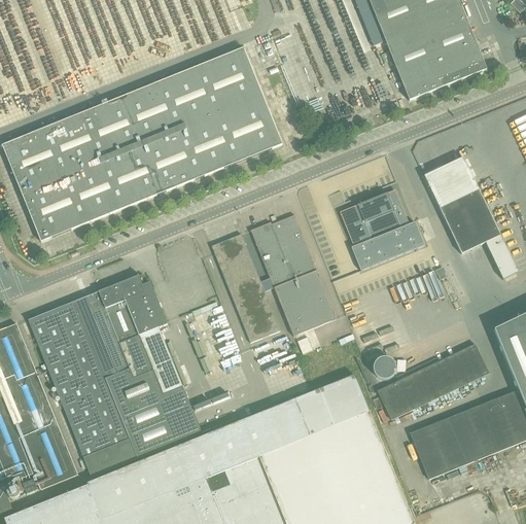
[(314,4),(312,0),(301,0),(305,8),(314,4)]
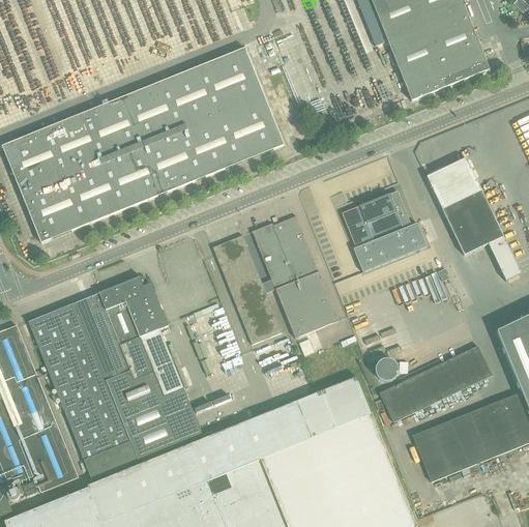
[(489,68),(461,0),(371,0),(411,99),(489,68)]
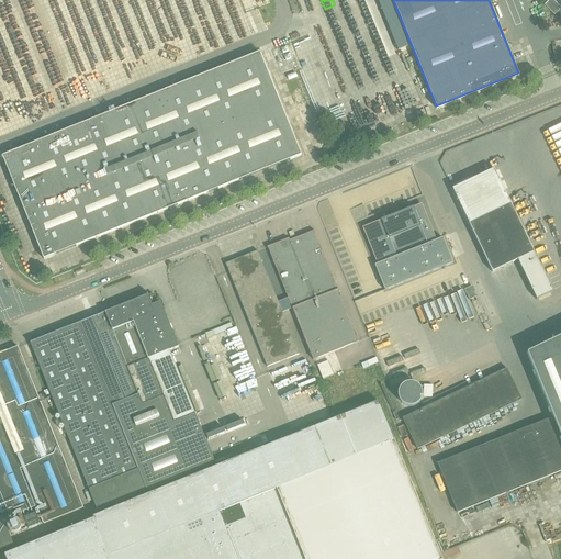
[(560,6),(556,0),(546,0),(543,2),(553,12),(560,6)]
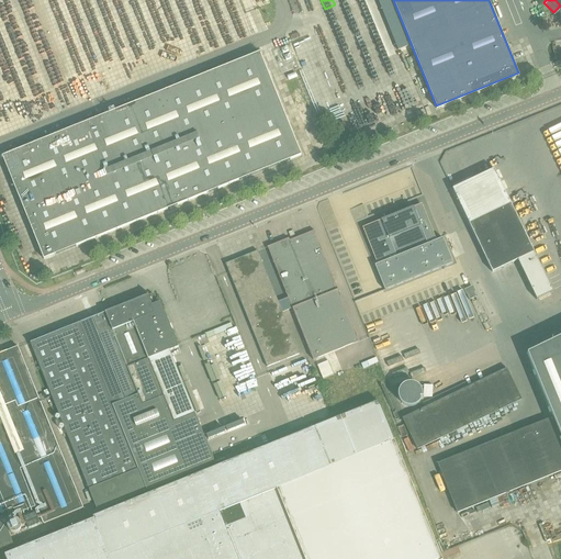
[(1,153),(43,256),(300,153),(259,49),(1,153)]
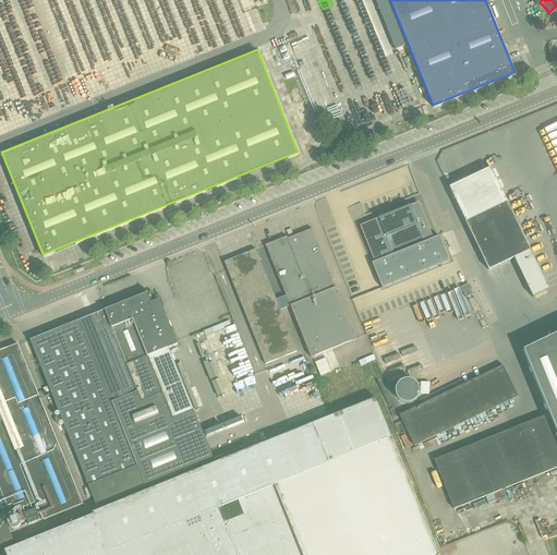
[(489,165),(448,184),(464,219),(487,267),(513,255),(532,294),(547,287),(529,248),(506,200),(489,165)]
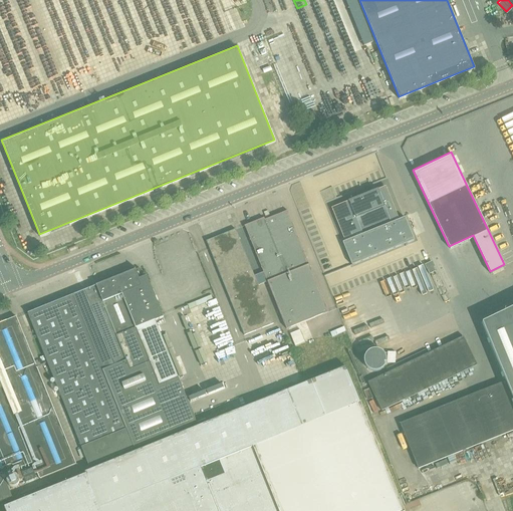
[(331,205),(344,239),(341,240),(351,263),(414,238),(404,215),(398,217),(383,185),(377,188),(377,187),(371,189),(372,190),(355,197),(355,196),(349,198),(331,205)]
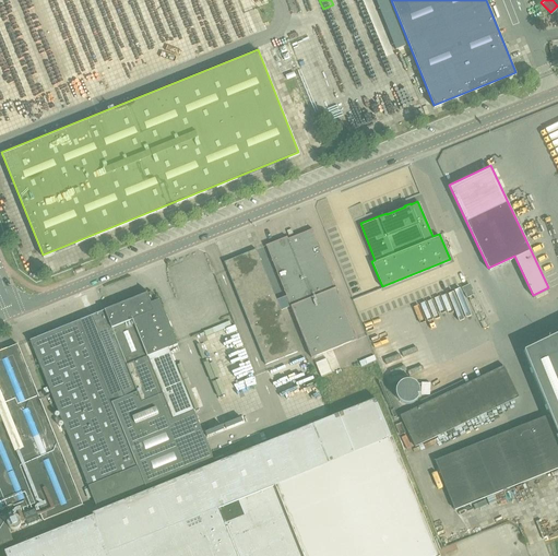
[(356,336),(335,285),(311,226),(286,236),(286,234),(265,243),(289,304),(310,355),(356,336)]
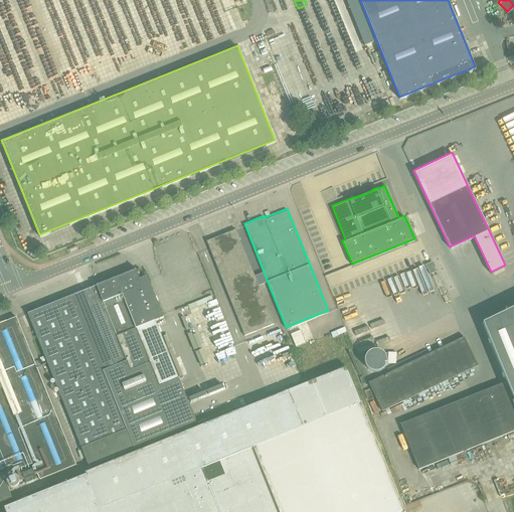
[(244,333),(273,321),(234,227),(206,238),(244,333)]
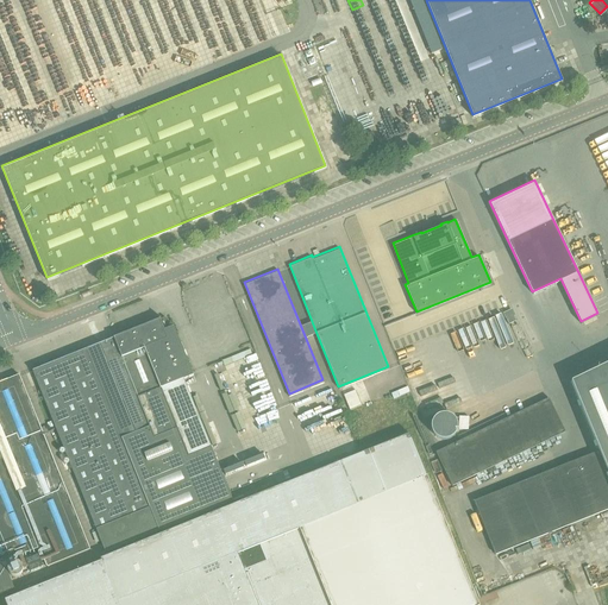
[(512,314),(509,308),(503,310),(506,316),(506,317),(507,321),(515,319),(513,314),(512,314)]
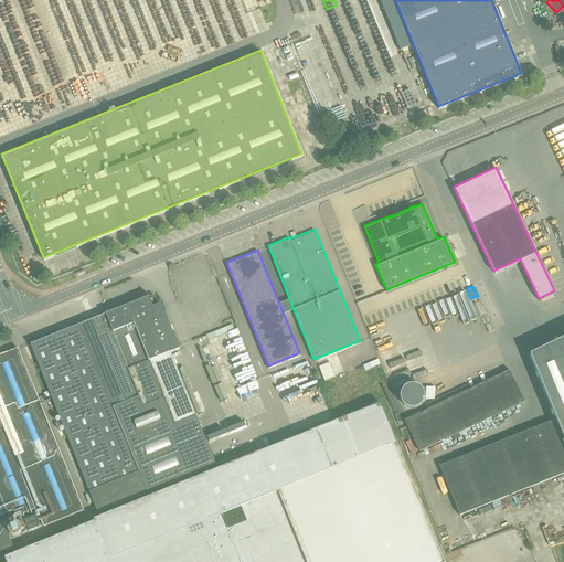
[(215,462),(195,413),(170,349),(179,346),(160,300),(157,301),(152,292),(148,294),(30,341),(97,510),(215,462)]
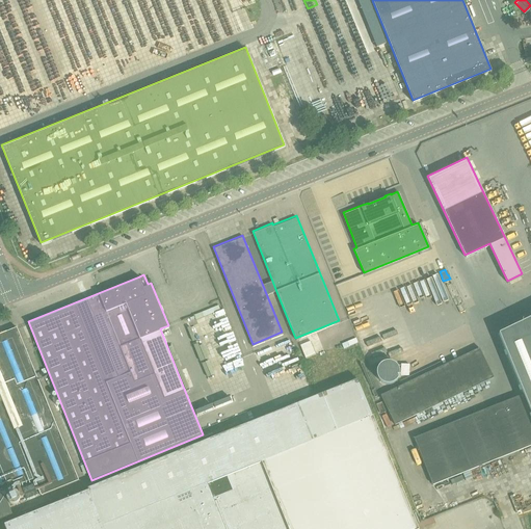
[(212,311),(222,307),(221,302),(210,307),(212,311)]
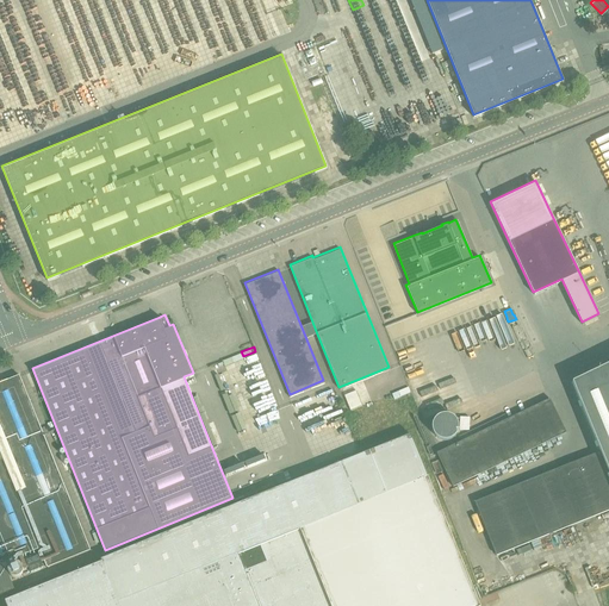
[(406,353),(411,372),(430,367),(429,362),(427,363),(424,353),(415,354),(415,350),(406,353)]
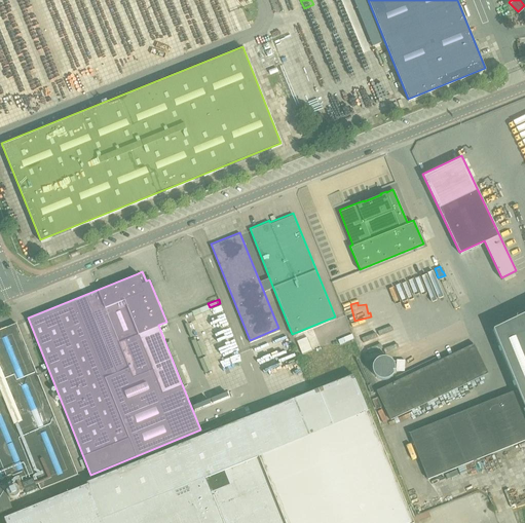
[(524,311),(492,328),(517,387),(524,408),(524,311)]
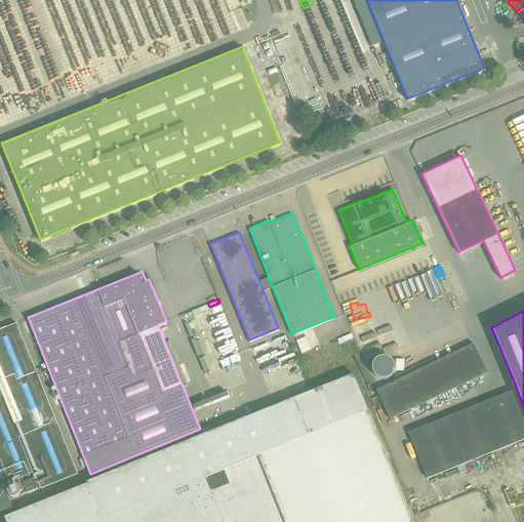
[(1,483),(33,470),(40,487),(77,472),(15,321),(0,327),(0,510),(10,506),(1,483)]
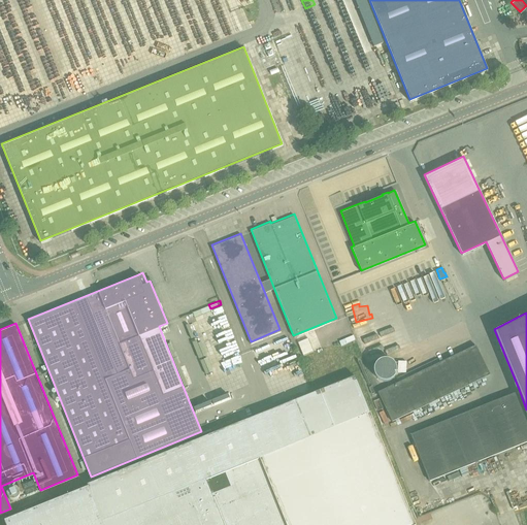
[(405,338),(405,326),(386,327),(387,333),(396,332),(397,338),(405,338)]
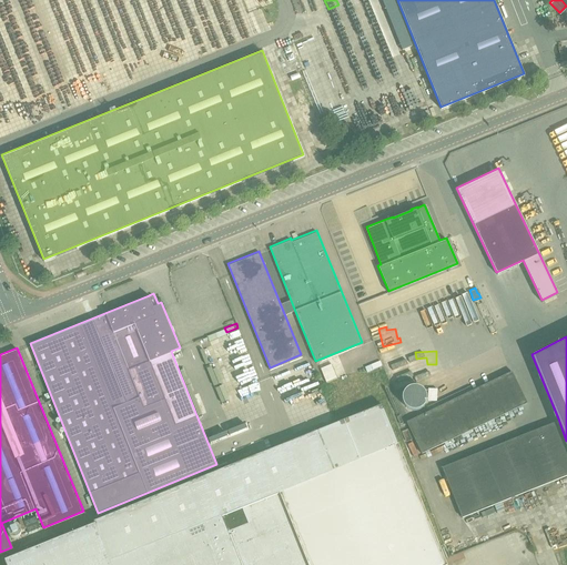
[(371,369),(385,363),(384,359),(368,364),(371,369)]
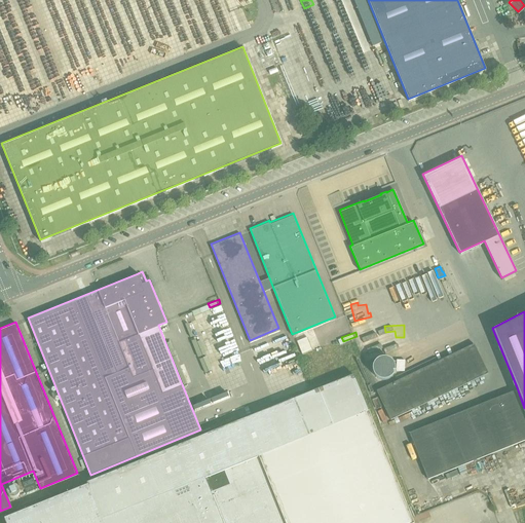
[(299,338),(305,351),(315,347),(309,334),(299,338)]
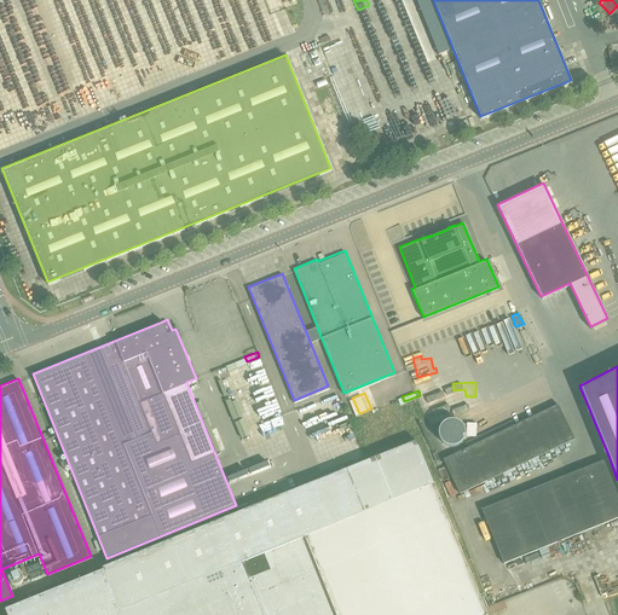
[(573,436),(556,402),(442,457),(458,492),(573,436)]
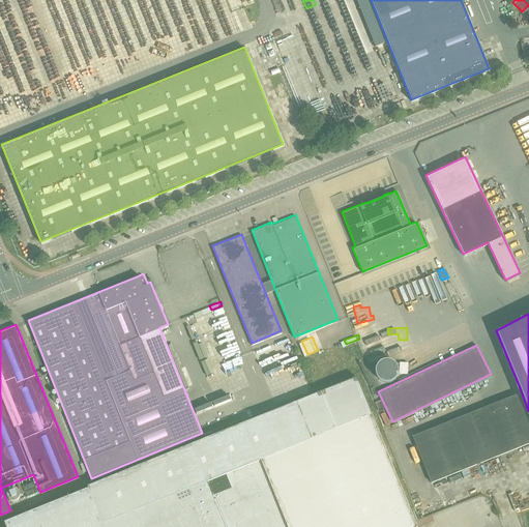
[(407,360),(399,360),(399,372),(406,372),(407,360)]
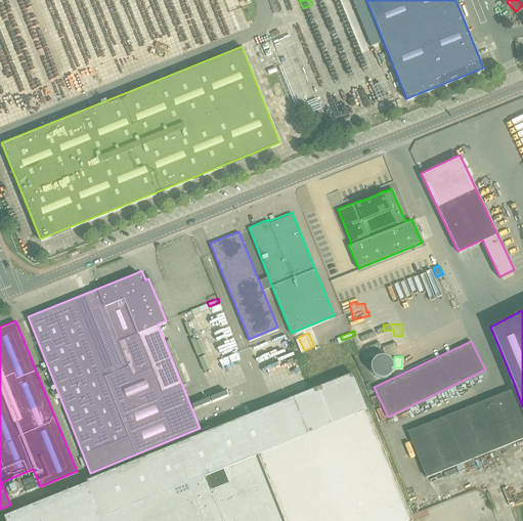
[(305,425),(303,426),(292,395),(85,479),(86,481),(4,514),(6,520),(407,520),(411,520),(379,436),(378,436),(352,372),(293,395),(305,425)]
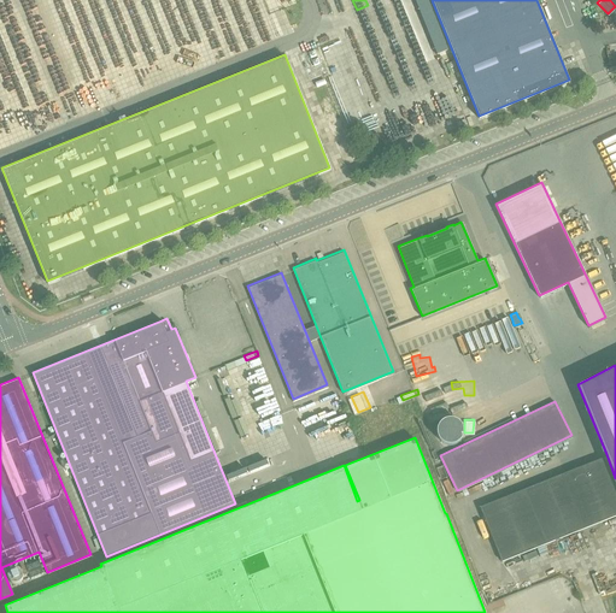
[(615,478),(606,454),(479,505),(500,559),(615,513),(615,478)]
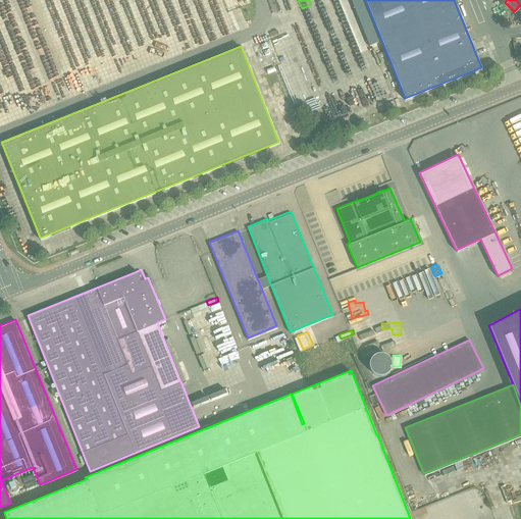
[(21,478),(25,487),(32,485),(37,483),(32,473),(21,478)]
